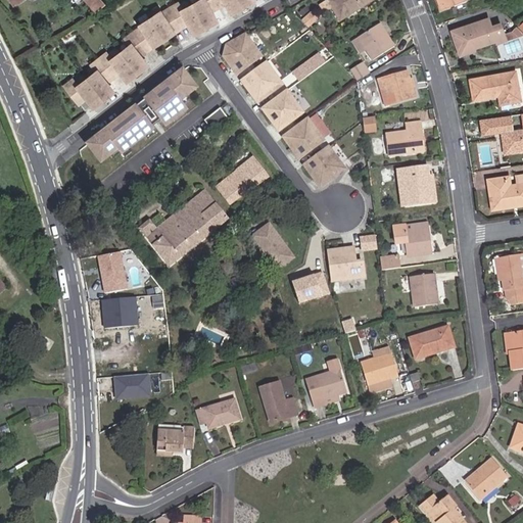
[(145,55),(164,37),(188,27),(191,34),(220,21),(215,10),(224,6),(229,12),(256,1),(256,0),(191,0),(181,4),(178,1),(148,13),(125,36),(129,40),(111,56),(104,49),(91,62),(97,69),(75,80),(72,76),(61,86),(80,104),(86,101),(95,110),(147,59),(145,55)]
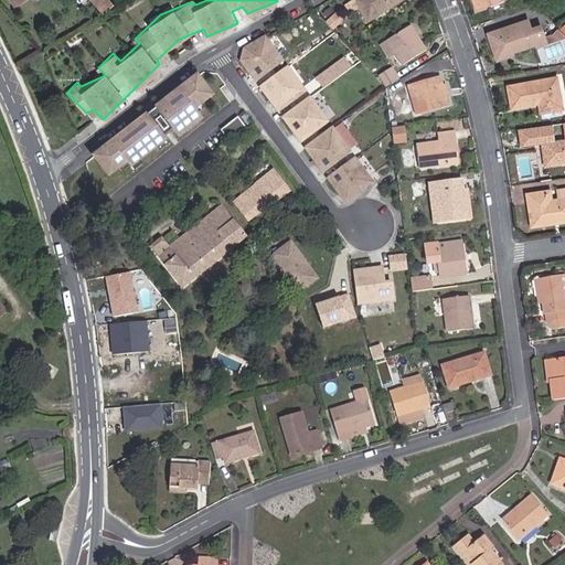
[(109,0),(91,0),(99,9),(97,11),(99,14),(103,12),(104,13),(114,6),(109,0)]
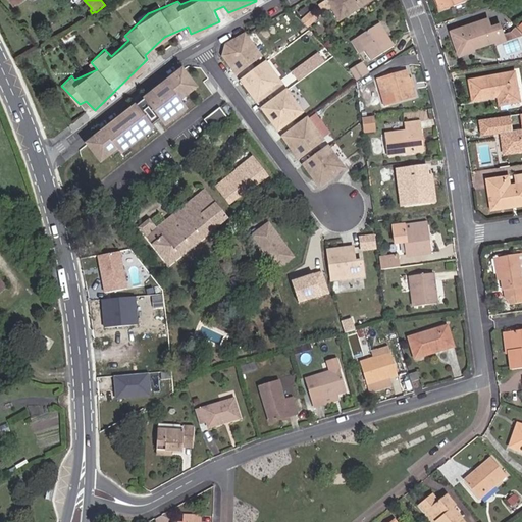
[(371,0),(325,0),(326,1),(320,5),(324,11),(331,7),(340,20),(371,0)]
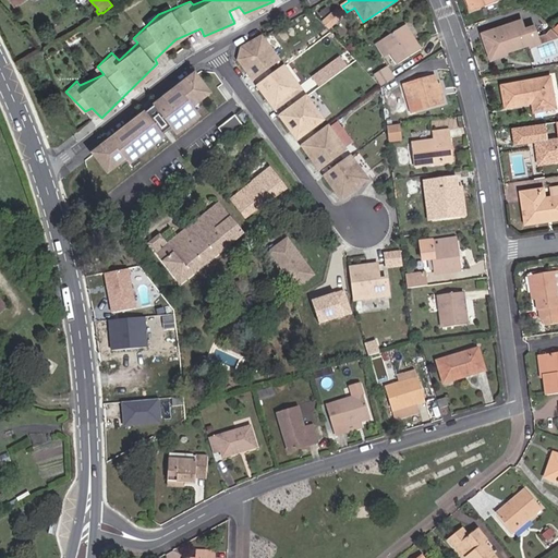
[(466,0),(471,10),(498,0),(466,0)]
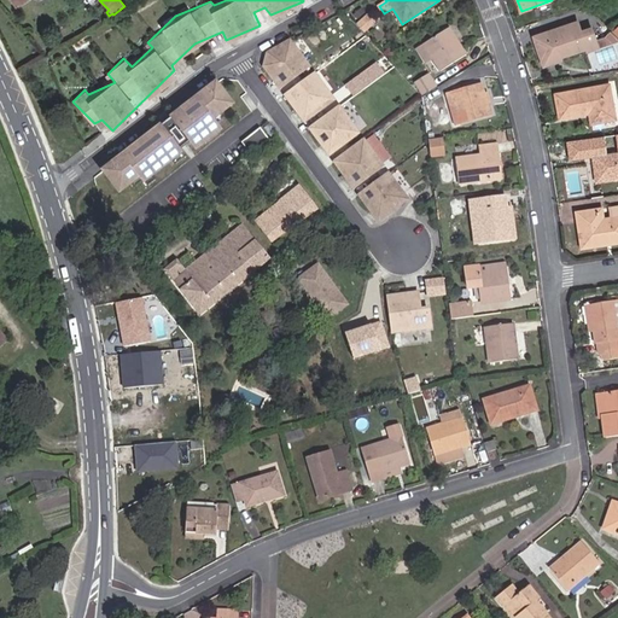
[(368,12),(357,22),(365,30),(375,22),(368,12)]
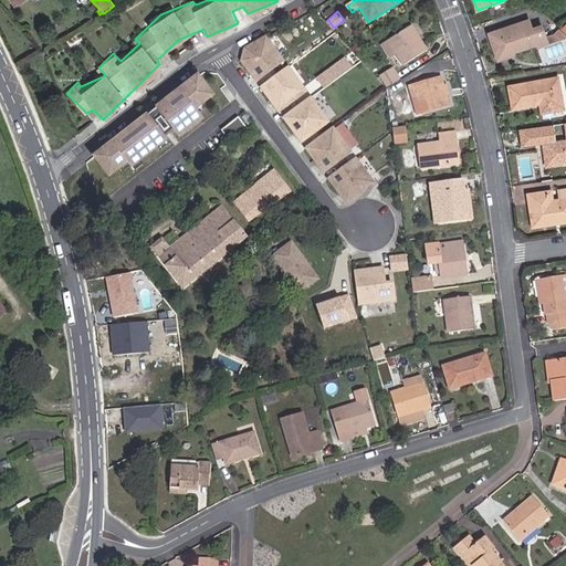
[(490,33),(495,53),(512,48),(513,52),(537,44),(538,46),(548,44),(543,25),(533,28),(530,20),(490,33)]
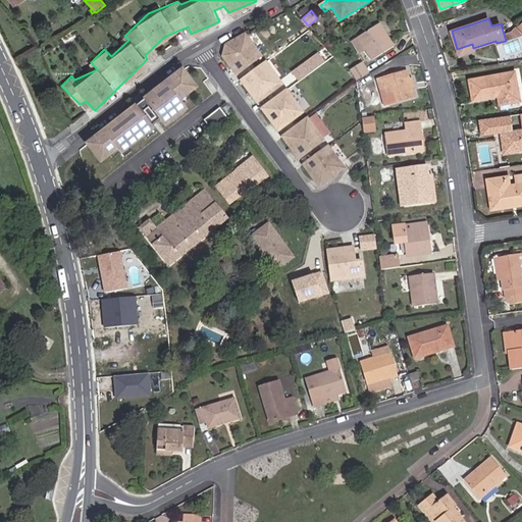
[(380,23),(358,36),(372,60),(395,47),(380,23)]
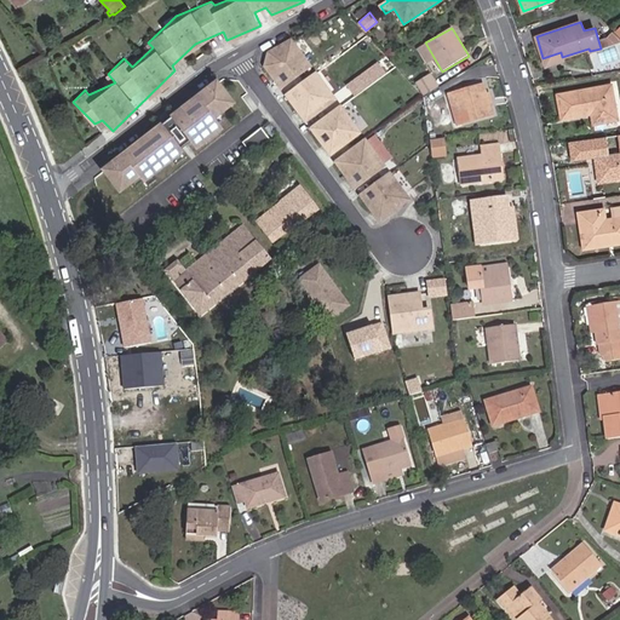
[(310,67),(291,41),(269,53),(265,67),(281,87),(310,67)]
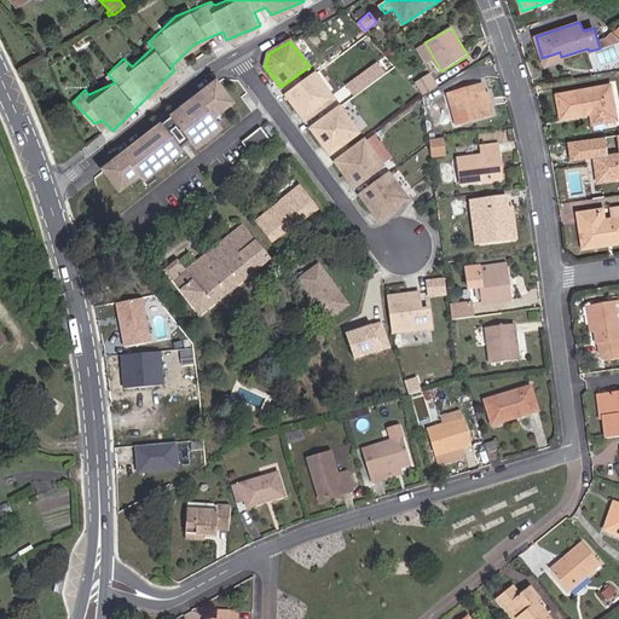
[(560,52),(542,58),(545,65),(562,59),(561,57),(560,52)]
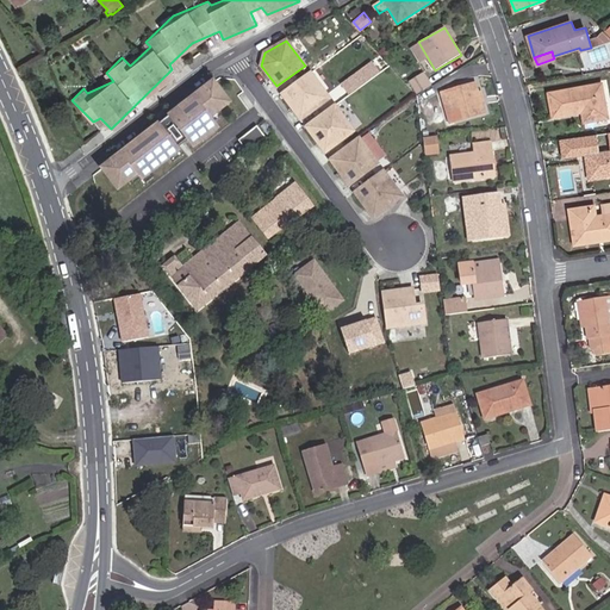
[(349,94),(381,72),(372,60),(341,82),(349,94)]
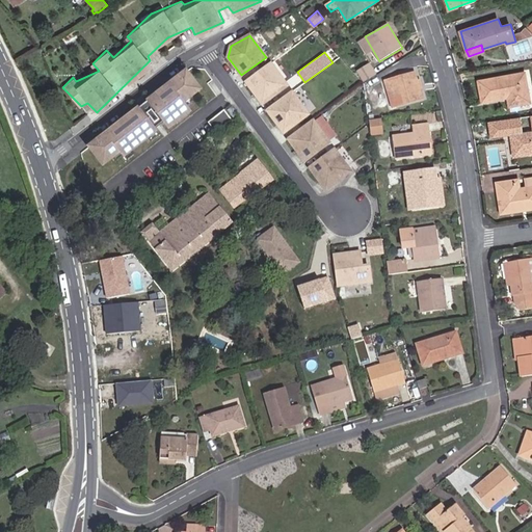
[(363,81),(376,73),(370,62),(356,71),(363,81)]
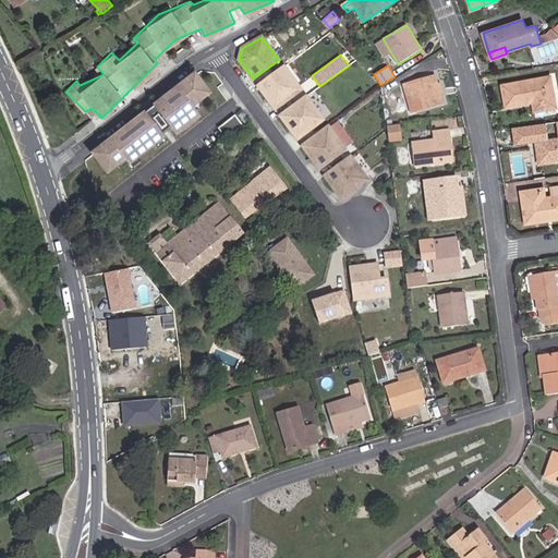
[(301,89),(284,67),(258,86),(275,109),(301,89)]
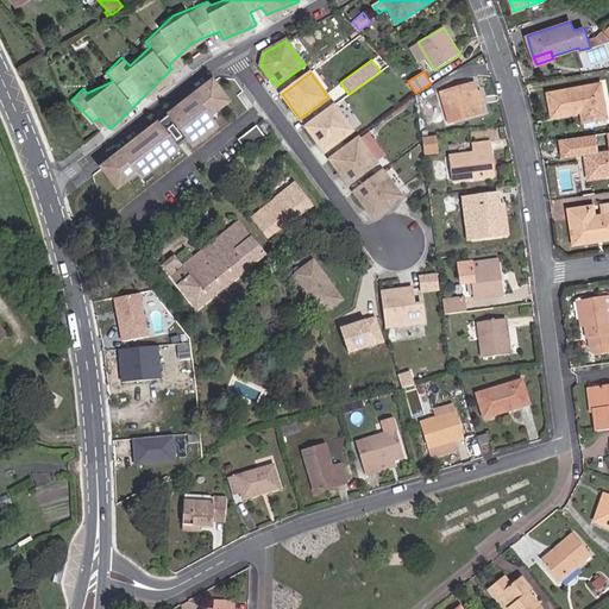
[(213,77),(95,164),(114,190),(136,174),(139,179),(189,142),(190,144),(215,126),(209,117),(231,101),(213,77)]
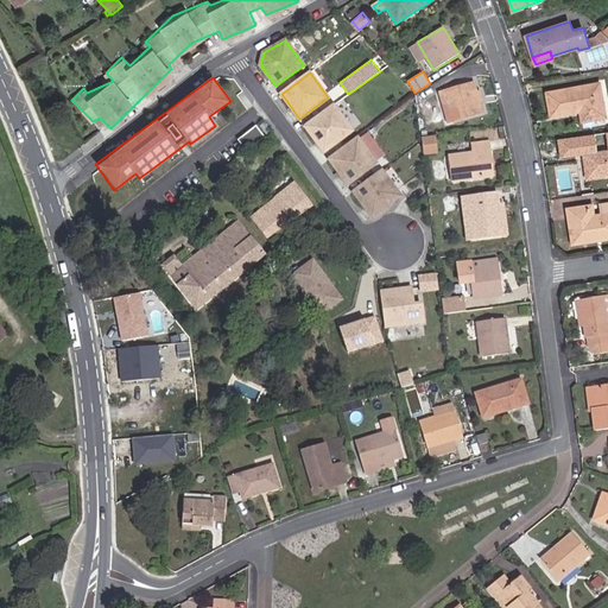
[(475,82),(454,88),(457,99),(462,118),(482,113),(480,103),(479,96),(482,95),(481,90),(477,90),(475,82)]
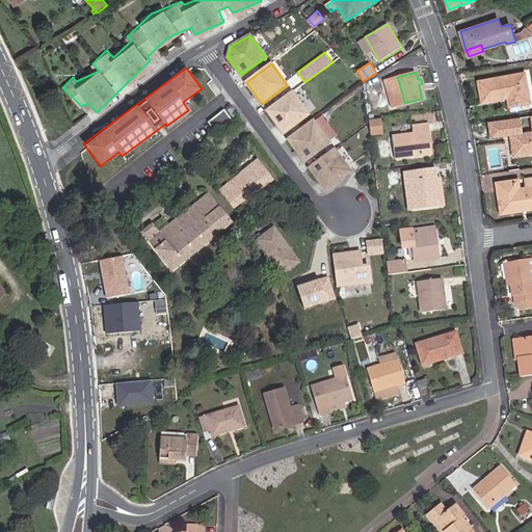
[(512,101),(529,98),(525,73),(479,81),(482,101),(508,98),(512,97),(512,101)]
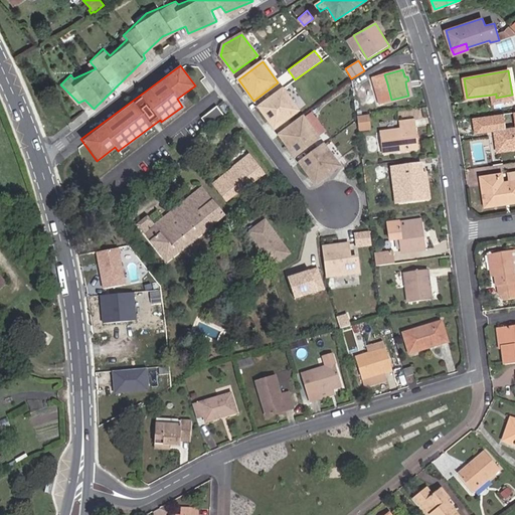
[(387,83),(384,74),(376,77),(378,86),(387,83)]
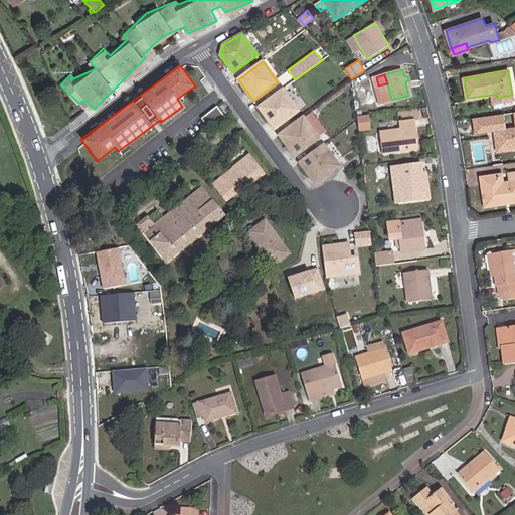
[(299,111),(283,90),(259,107),(275,128),(299,111)]
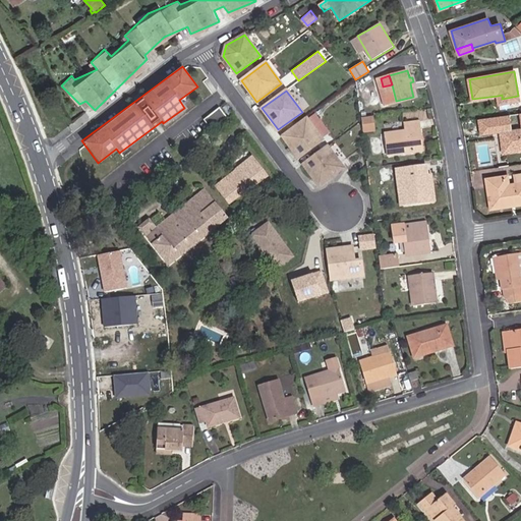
[(519,101),(518,96),(502,99),(502,95),(498,96),(499,104),(519,101)]
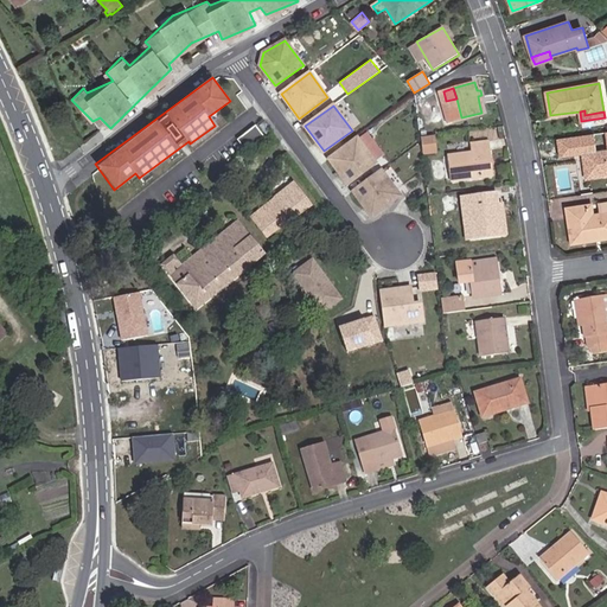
[(238,138),(244,147),(263,134),(256,125),(238,138)]
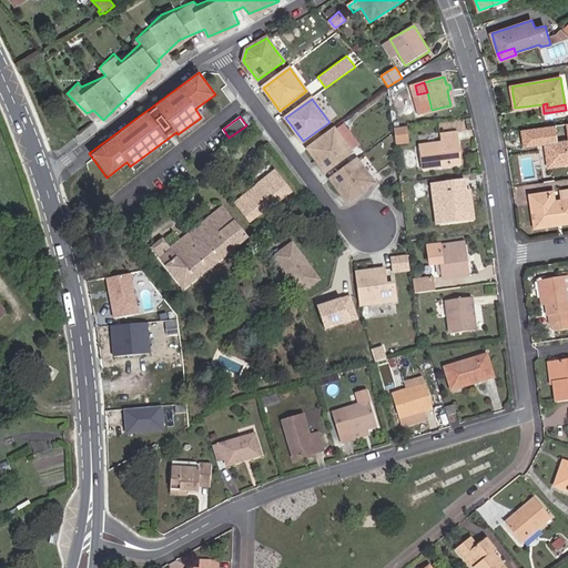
[(408,137),(406,125),(395,128),(396,138),(408,137)]
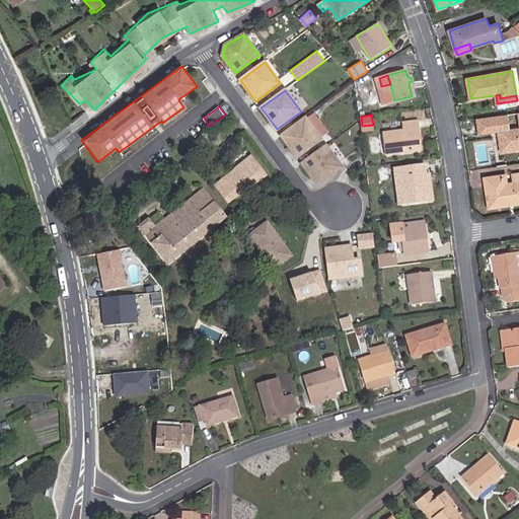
[(321,139),(305,118),(282,136),(297,157),(321,139)]
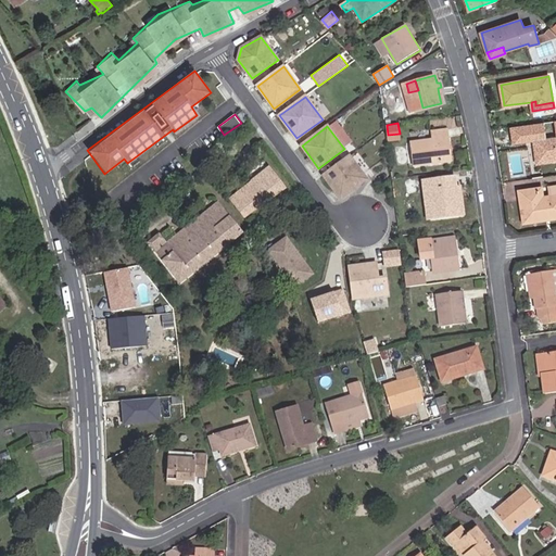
[(452,161),(447,128),(432,129),(433,139),(412,142),(415,165),(452,161)]
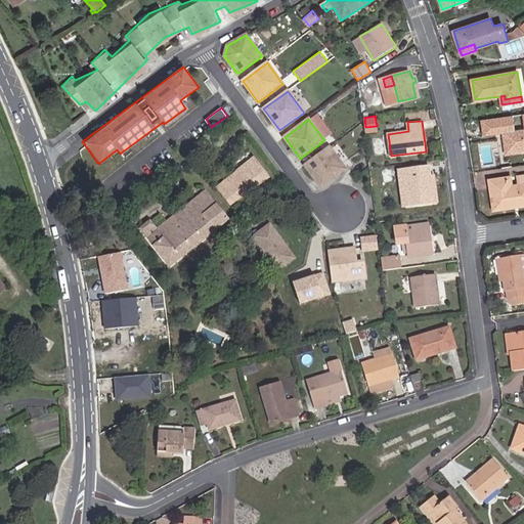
[(510,141),(512,153),(523,150),(523,128),(504,131),(505,141),(510,141)]
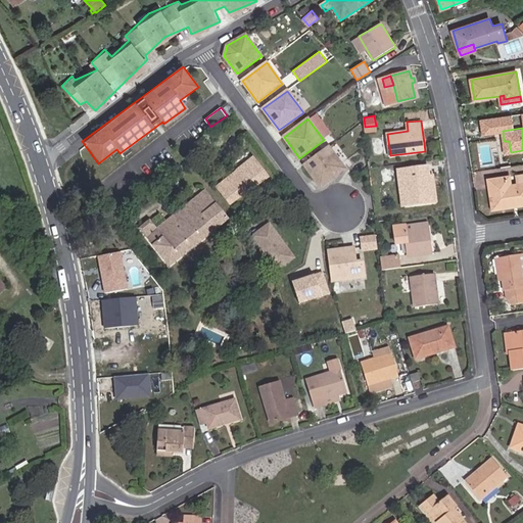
[(344,169),(329,147),(304,164),(321,186),(344,169)]
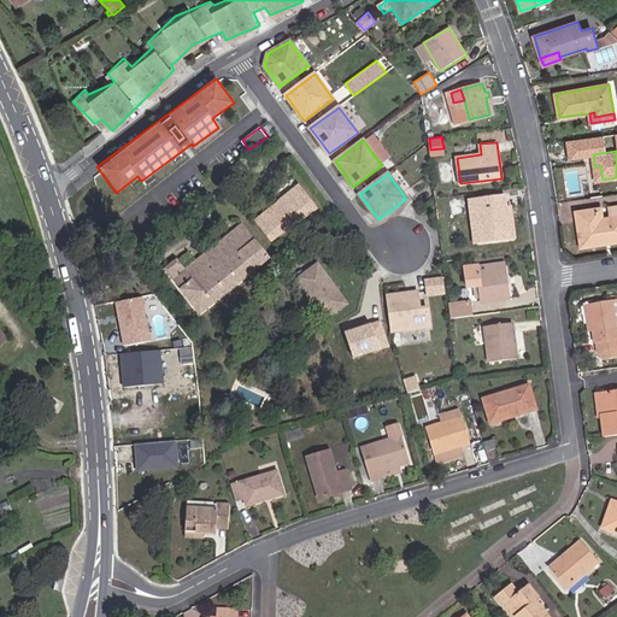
[(274,241),(317,209),(299,186),(257,219),(274,241)]
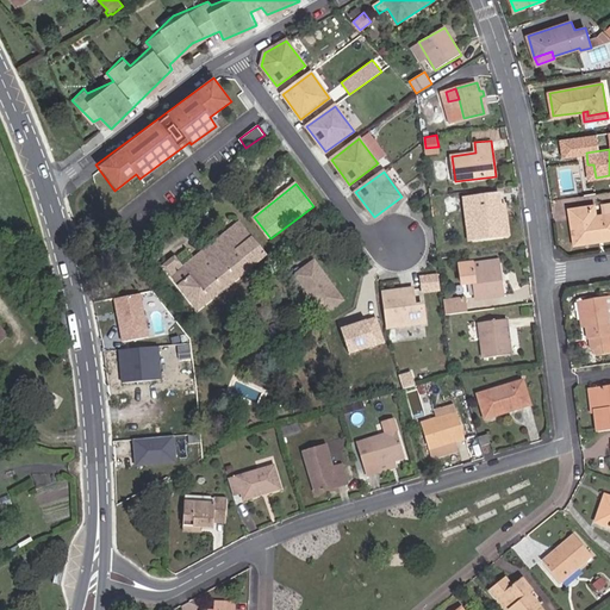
[(504,235),(499,193),(479,195),(466,198),(467,213),(480,212),(484,237),(504,235)]
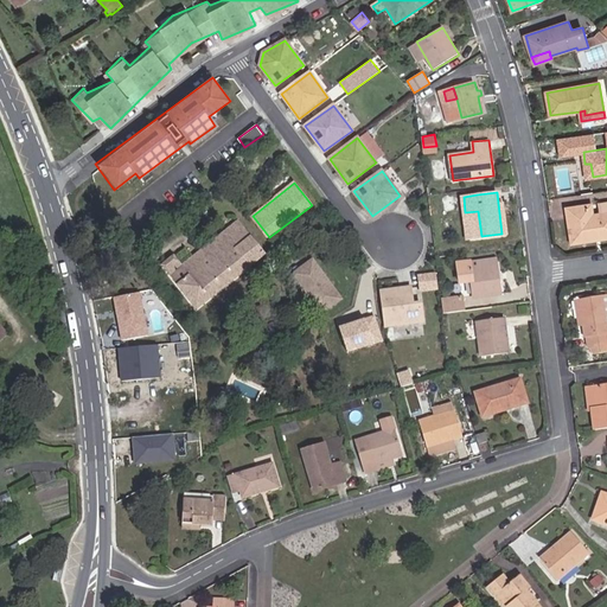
[(589,215),(587,204),(567,208),(573,243),(596,238),(596,235),(606,232),(606,198),(598,200),(600,213),(593,215),(589,215)]
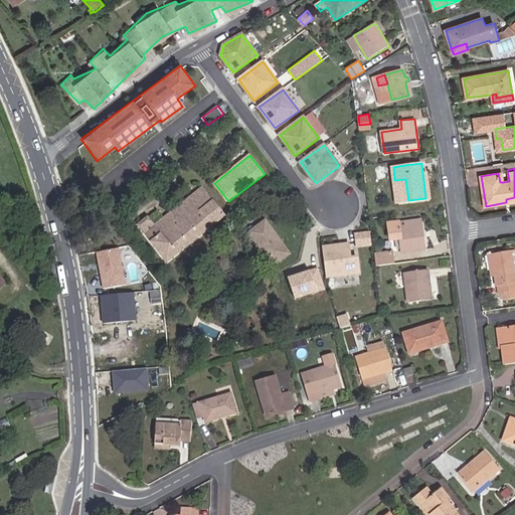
[(178,206),(198,191),(193,185),(174,200),(178,206)]
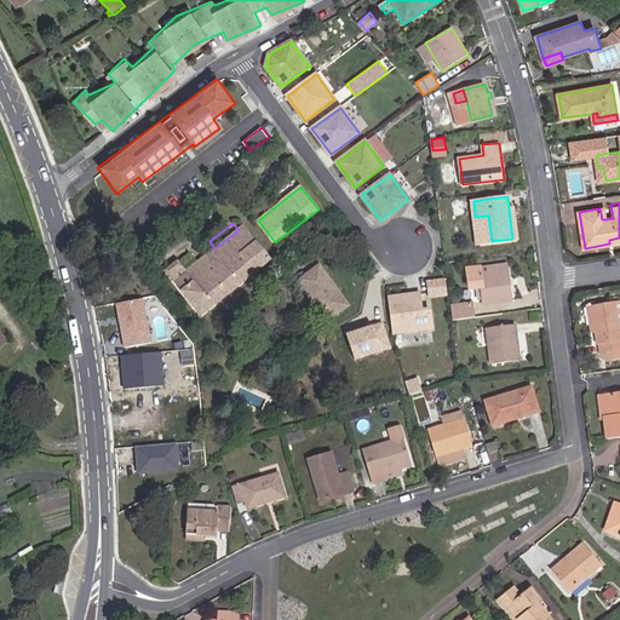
[(244,225),(239,230),(214,248),(185,271),(178,263),(166,273),(200,316),(271,260),(244,225)]
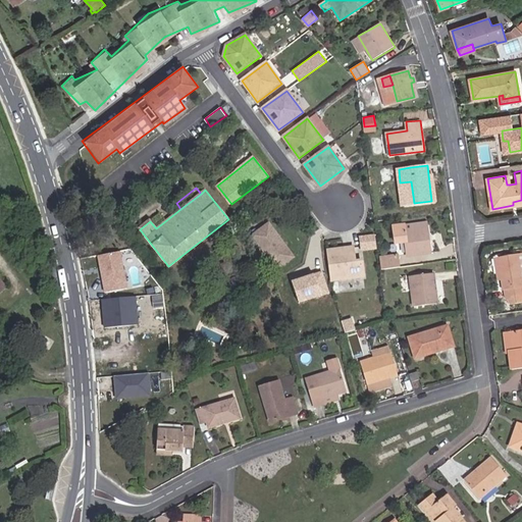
[(424,236),(422,223),(404,225),(393,226),(395,242),(406,241),(407,255),(430,253),(428,236),(424,236)]
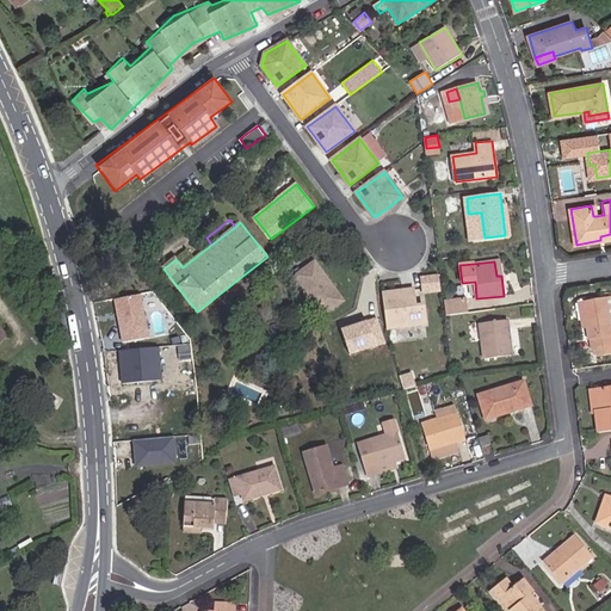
[(296,277),(325,315),(344,302),(314,263),(296,277)]
